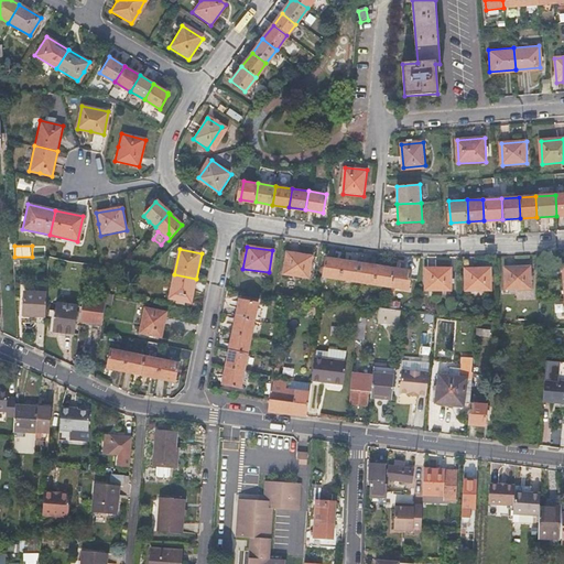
[(307,279),(312,257),(286,252),(283,275),(307,279)]
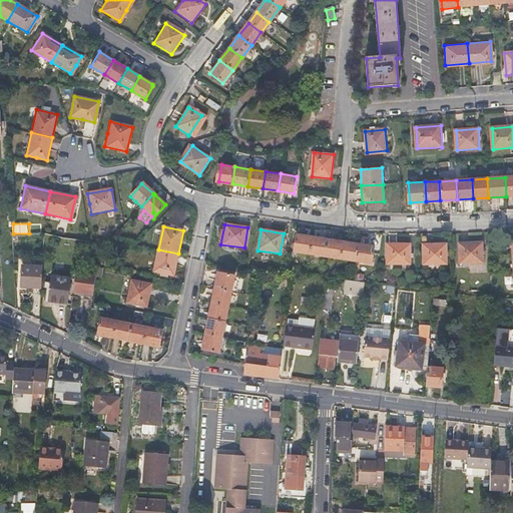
[(294,254),(310,257),(312,239),(297,237),(294,254)]
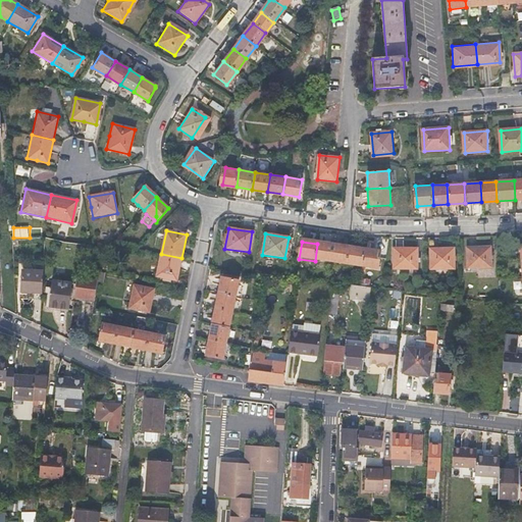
[(315,261),(330,263),(333,246),(317,244),(315,261)]
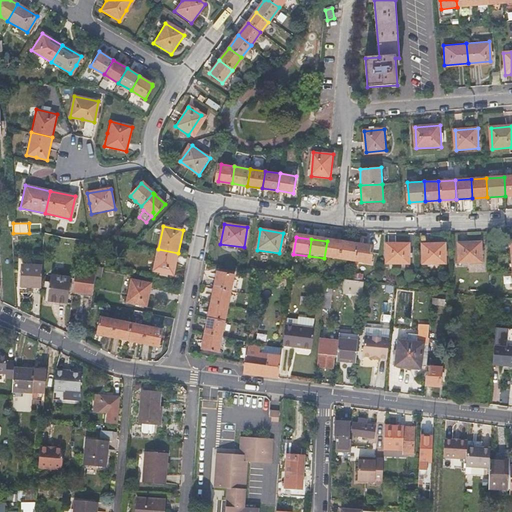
[(324,258),(339,260),(342,243),(327,241),(324,258)]
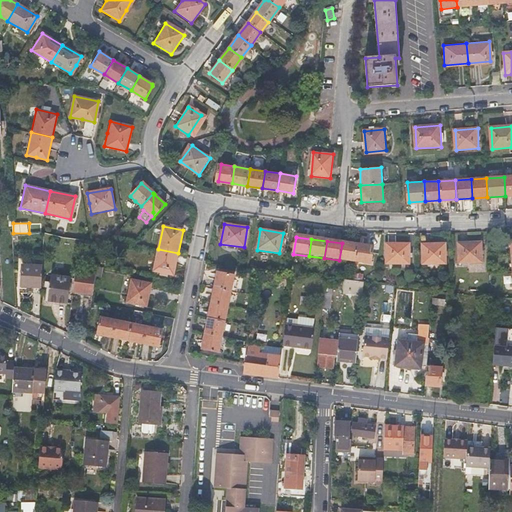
[(480,263),(479,242),(456,243),(456,263),(480,263)]
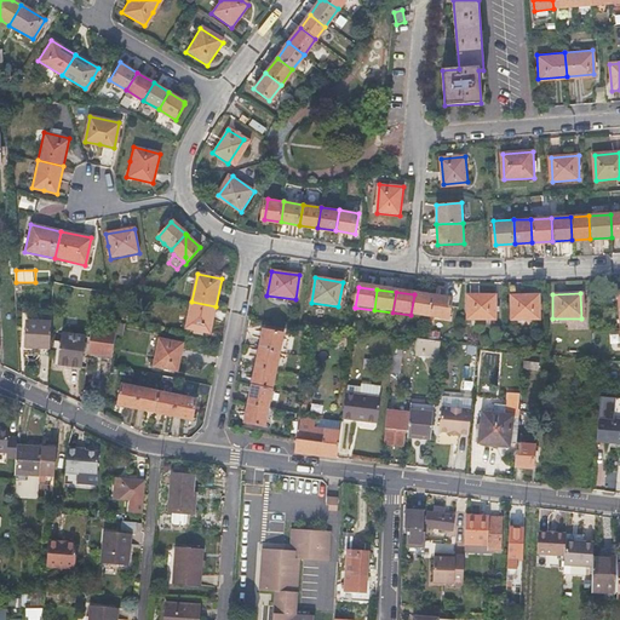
[(411,315),(430,317),(434,297),(414,294),(411,315)]
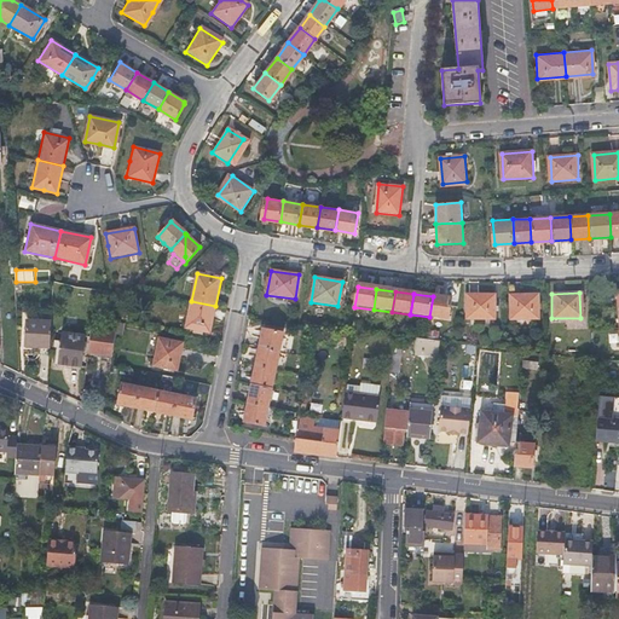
[(495,319),(496,295),(468,294),(467,318),(495,319)]
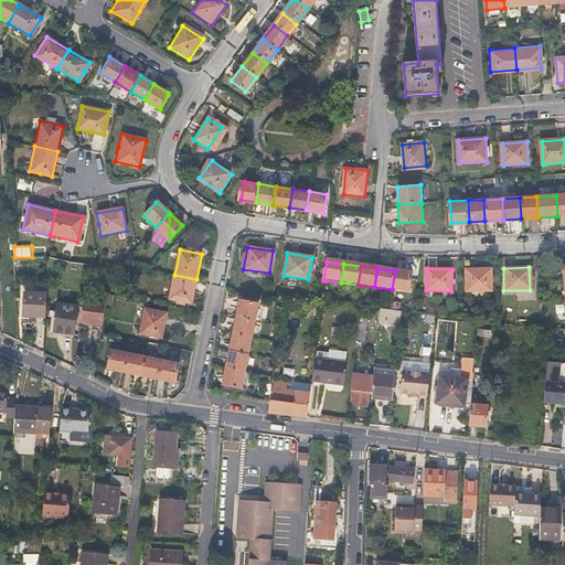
[(490,291),(488,268),(465,269),(465,291),(490,291)]
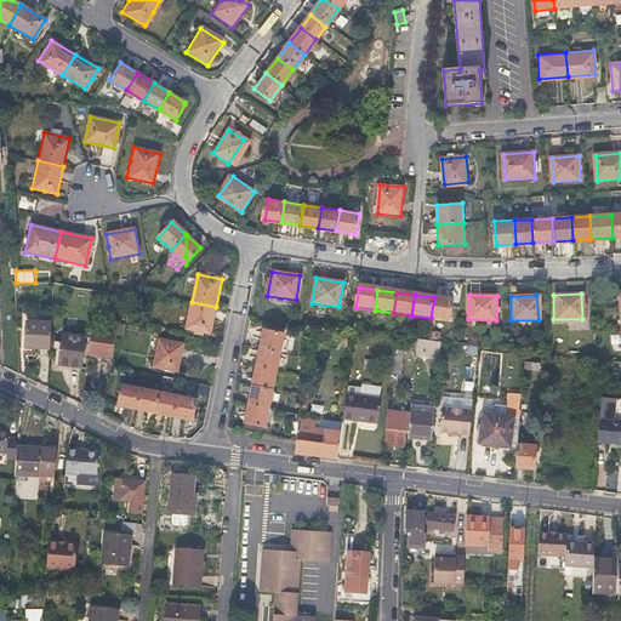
[(434,297),(431,318),(449,320),(453,300),(434,297)]
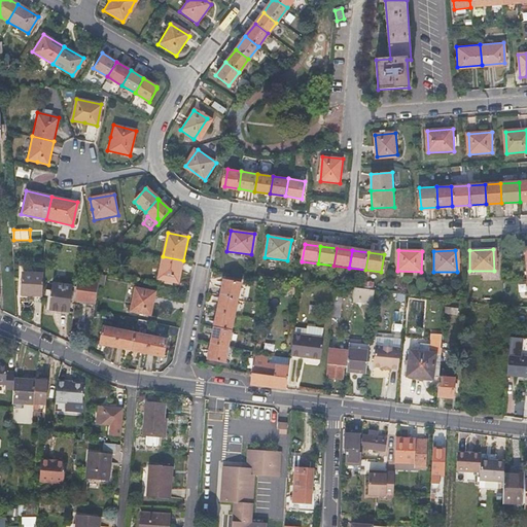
[(162,260),(182,265),(183,260),(163,256),(162,260)]
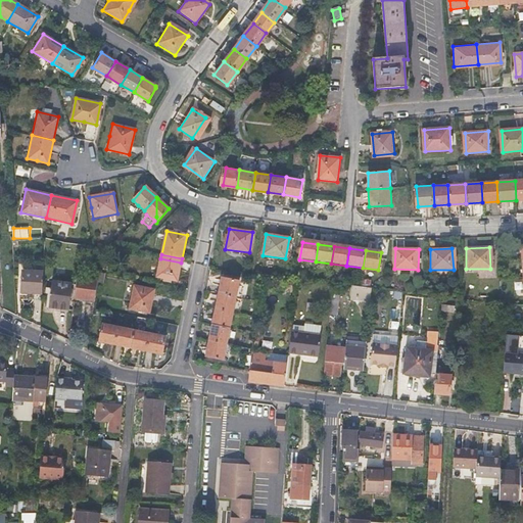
[(176,281),(178,272),(180,263),(159,258),(156,277),(176,281)]
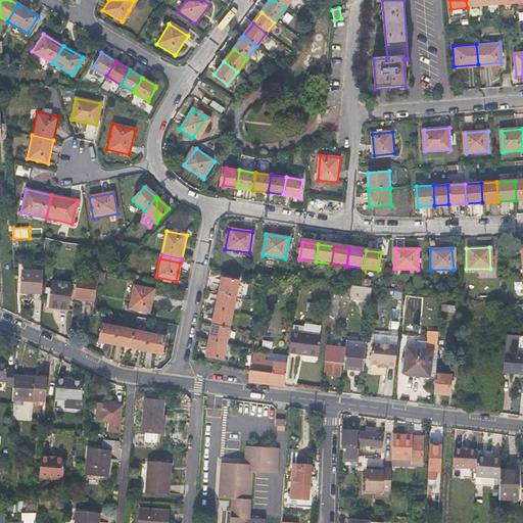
[(99,271),(94,270),(89,270),(87,285),(96,286),(99,271)]
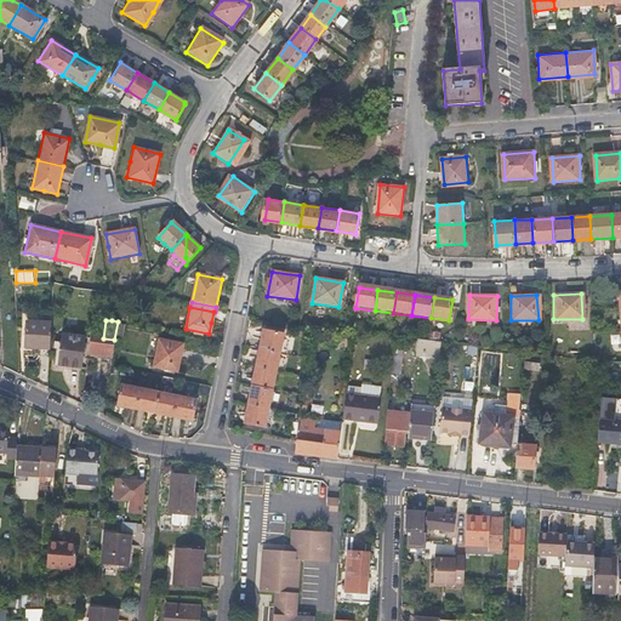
[(50,324),(38,324),(26,324),(24,351),(49,351),(50,324)]
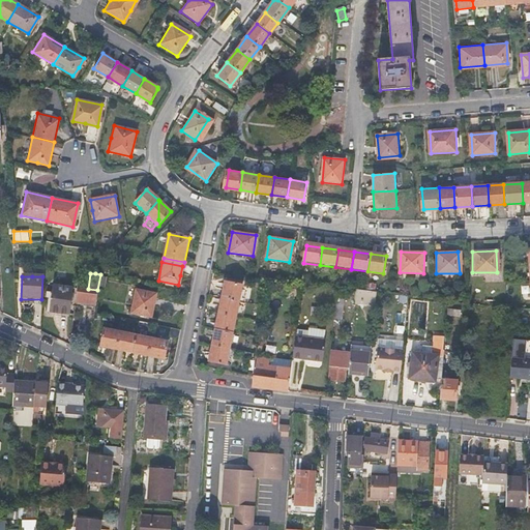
[(221,297),(238,301),(242,287),(224,283),(221,297)]
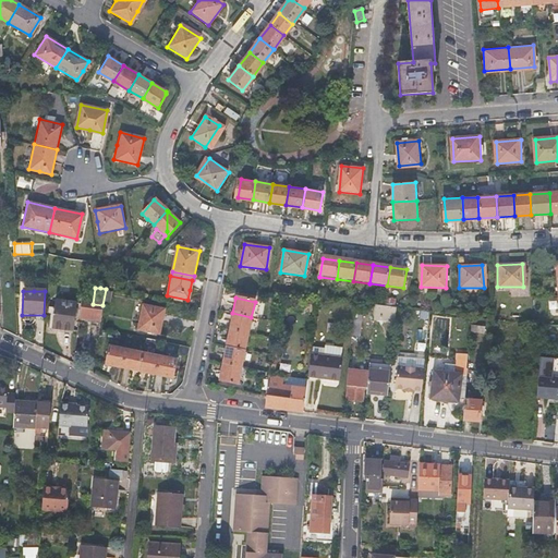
[(52,329),(61,330),(71,331),(75,304),(57,302),(52,329)]
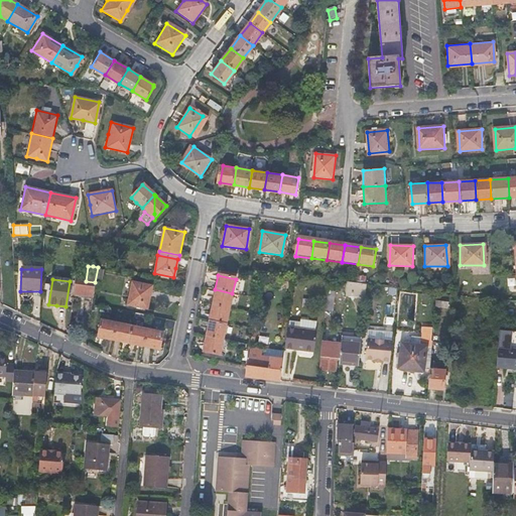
[(127,305),(137,307),(147,309),(151,285),(131,281),(127,305)]
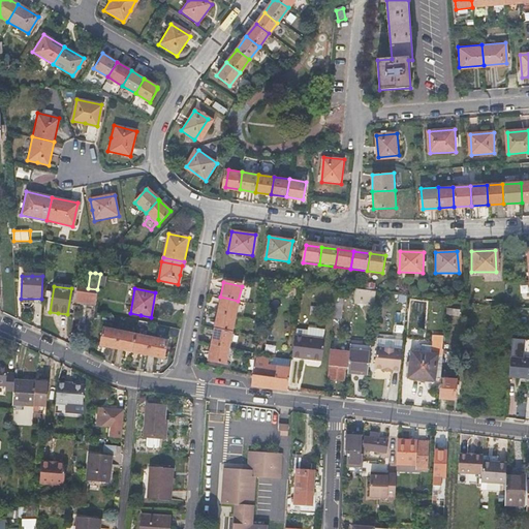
[(368,299),(368,300),(367,302),(374,303),(375,291),(355,289),(354,302),(361,302),(362,298),(368,299)]
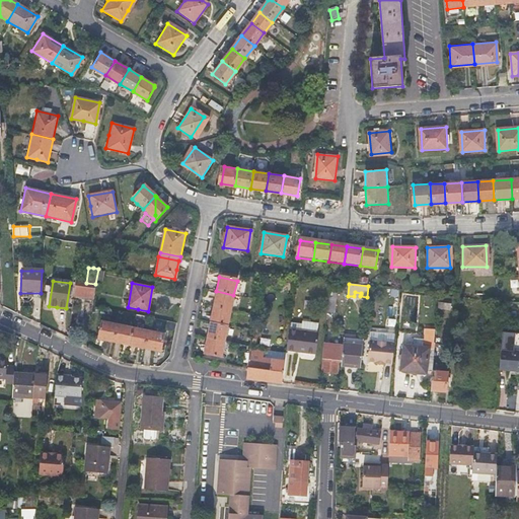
[(326,312),(329,312),(334,313),(335,290),(328,289),(326,312)]
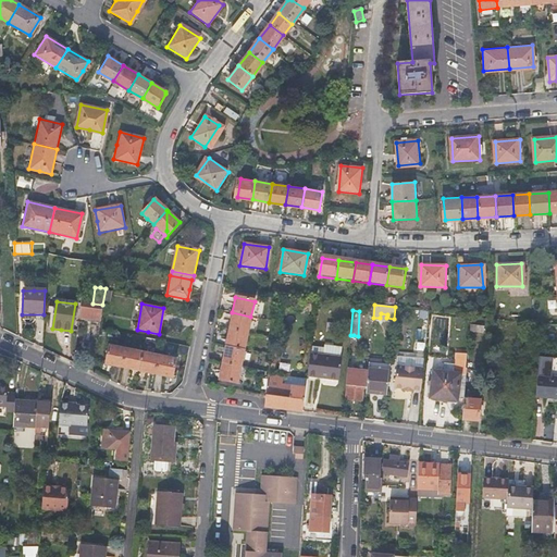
[(229,330),(247,333),(250,317),(232,312),(229,330)]
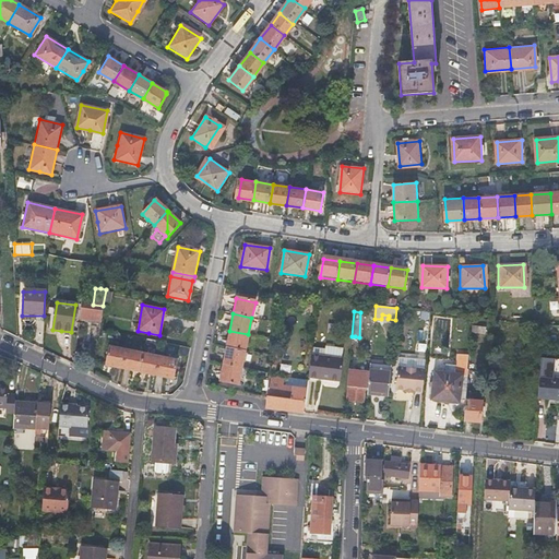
[(73,358),(78,359),(82,359),(83,351),(84,343),(87,324),(79,323),(73,358)]
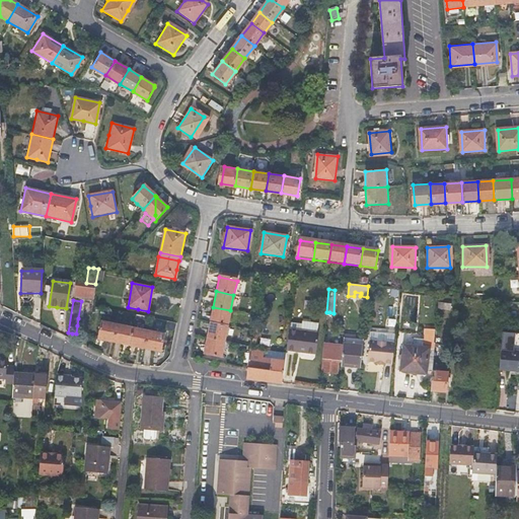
[(228,318),(230,310),(213,307),(210,322),(227,326),(228,318)]
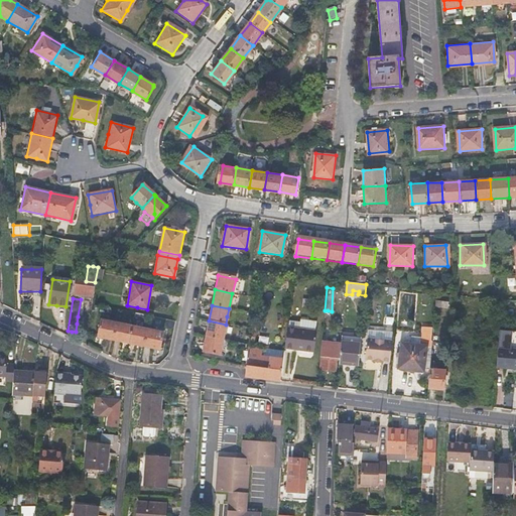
[(96,337),(112,340),(115,323),(100,319),(96,337)]
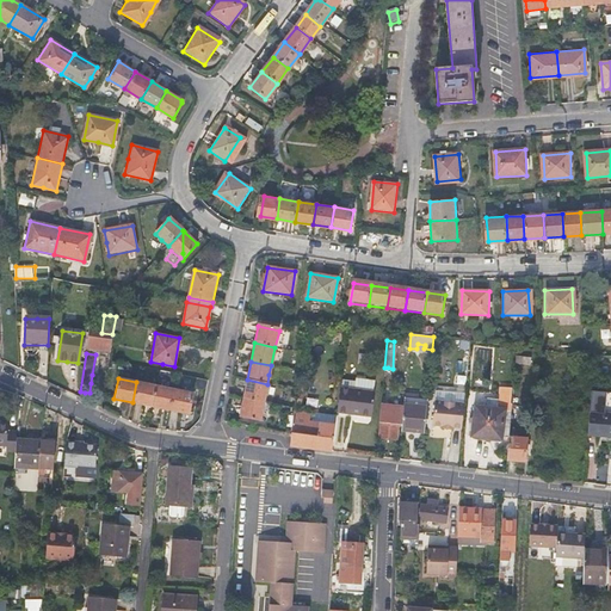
[(353,378),(352,389),(339,387),(337,413),(371,417),(374,392),(371,392),(372,381),(353,378)]
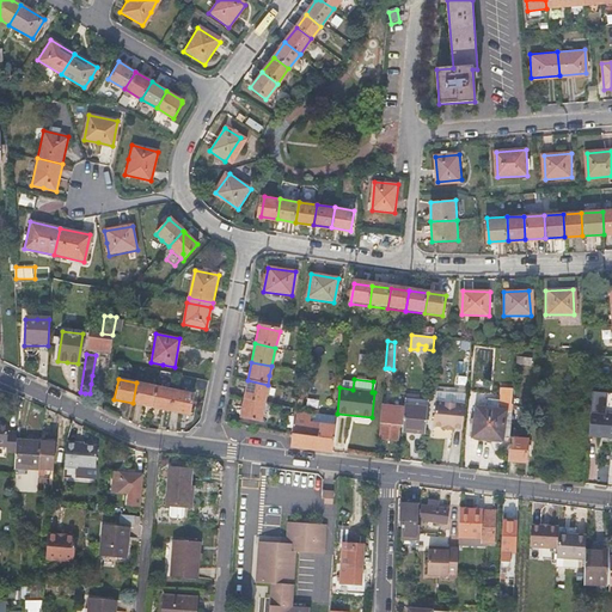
[(263,404),(268,385),(248,380),(243,399),(263,404)]
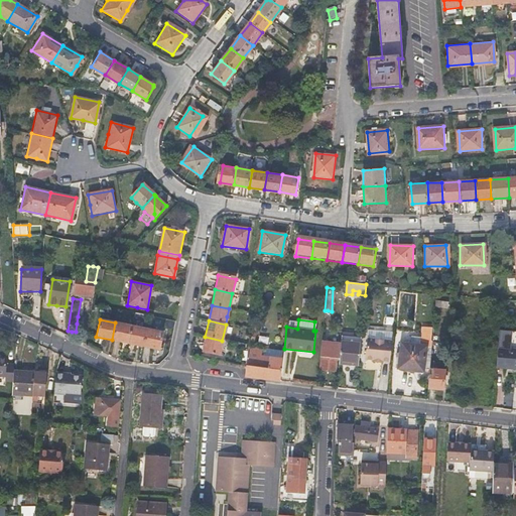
[(128,342),(128,343),(132,326),(115,323),(112,340),(128,342)]
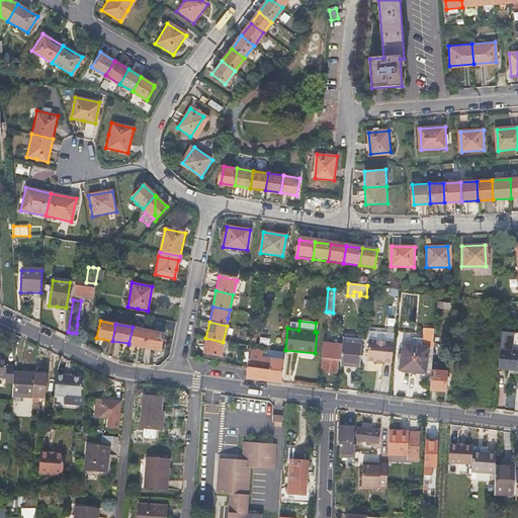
[(133,327),(128,344),(144,346),(148,330),(133,327)]
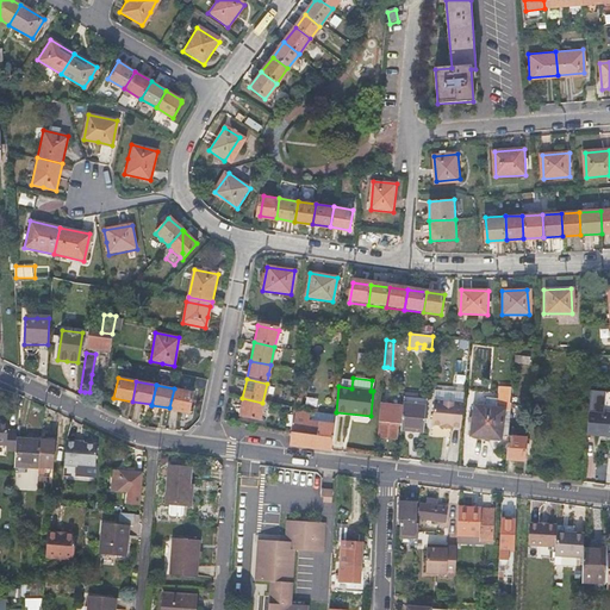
[(174,388),(169,408),(188,411),(193,392),(174,388)]
